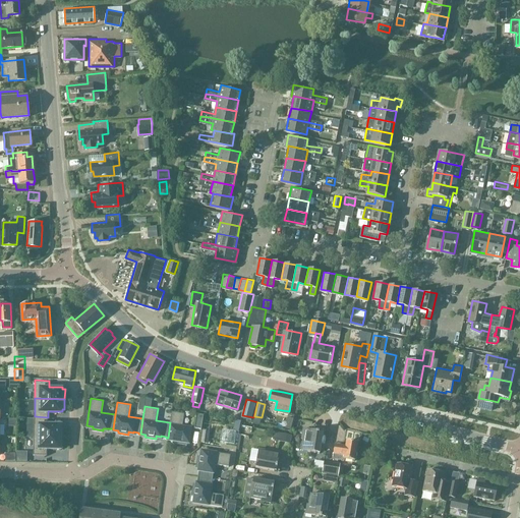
[(172,410),(170,422),(168,438),(172,439),(172,441),(182,443),(183,440),(189,441),(191,425),(182,424),(184,412),(172,410)]
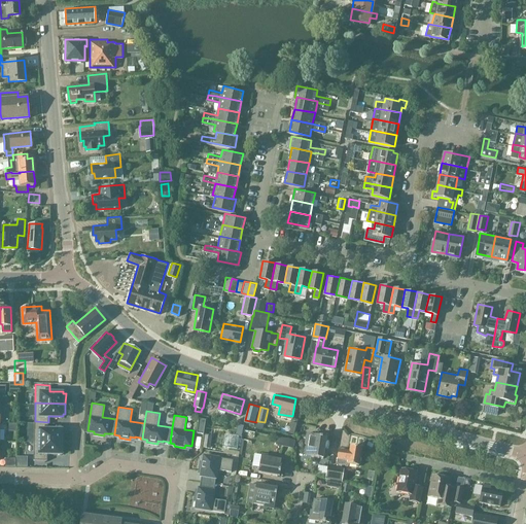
[(197,431),(204,432),(206,418),(199,417),(197,431)]
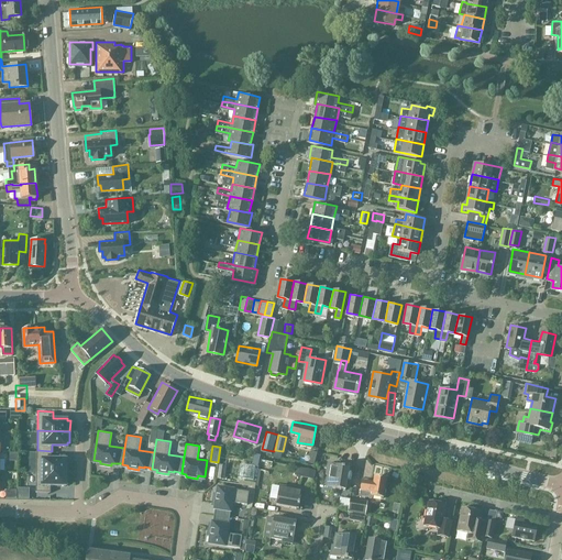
[(66,460),(66,458),(52,458),(52,451),(37,450),(36,470),(69,471),(69,460),(66,460)]
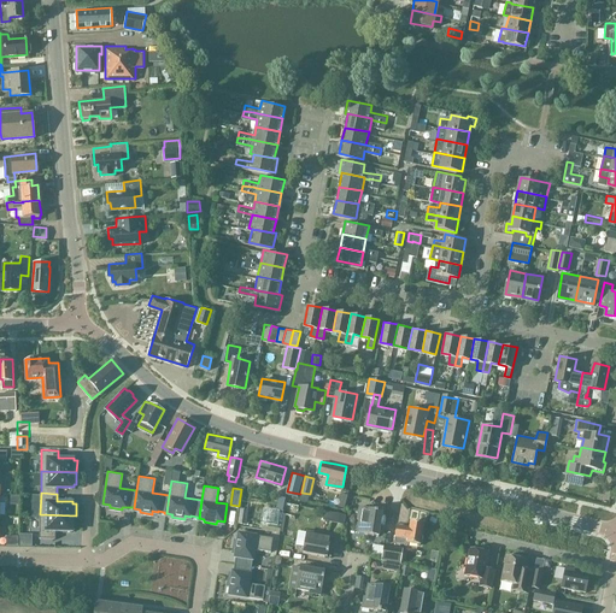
[(291,494),(288,501),(298,505),(300,497),(291,494)]
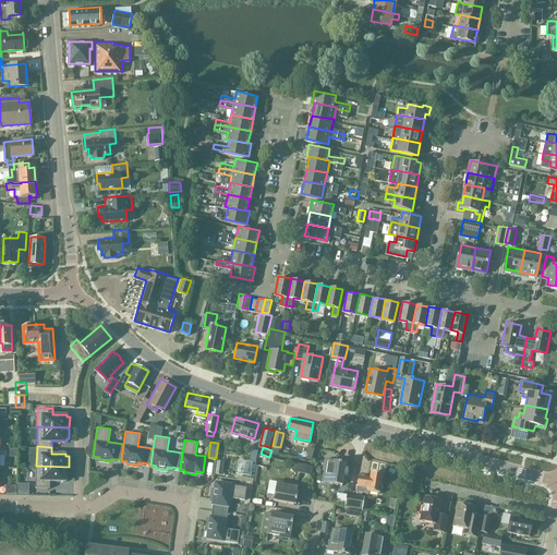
[(346,460),(325,457),(324,468),(325,468),(324,480),(343,483),(348,458),(347,457),(346,460)]
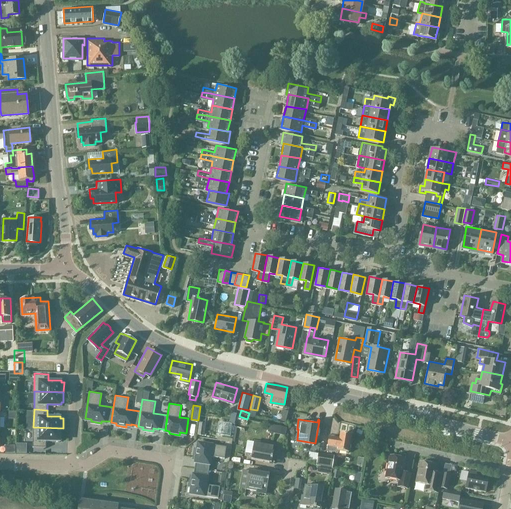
[(204,433),(206,422),(199,420),(197,432),(204,433)]
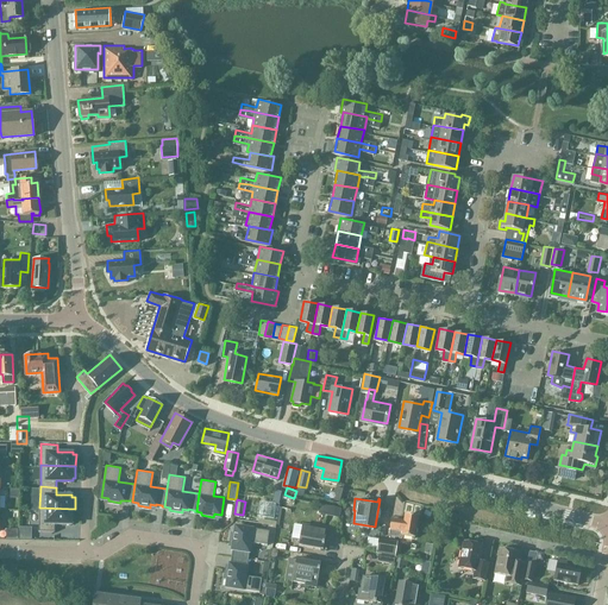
[(275,516),(277,502),(262,499),(259,514),(275,516)]
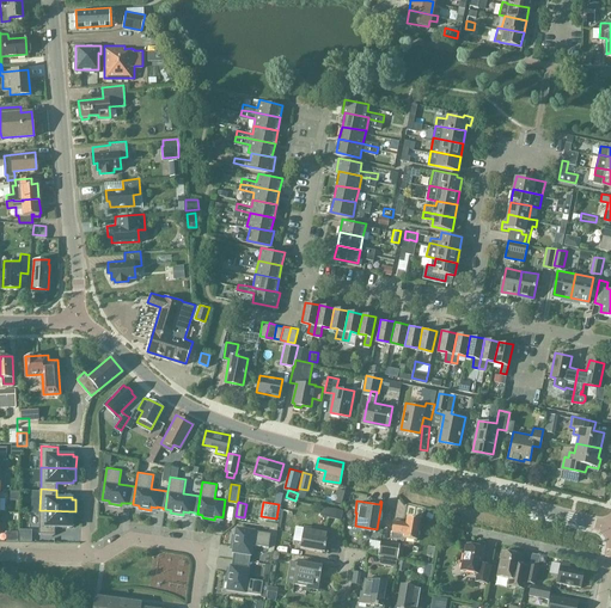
[(323,504),(321,514),(341,517),(343,509),(323,504)]
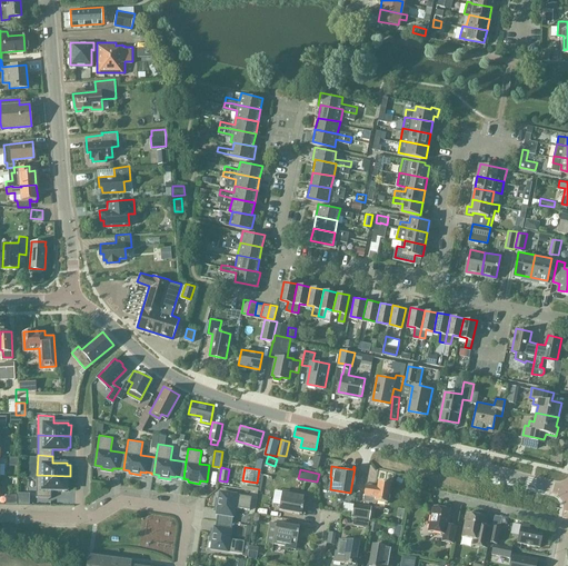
[(69,487),(70,476),(37,475),(37,495),(51,496),(52,489),(67,489),(67,487),(69,487)]
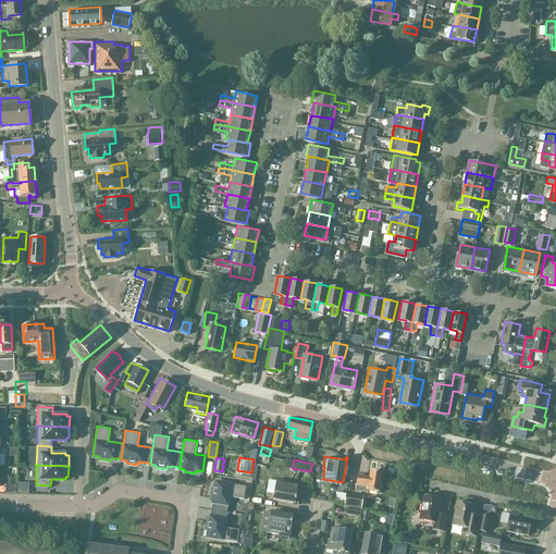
[(358,474),(357,480),(355,489),(369,491),(369,489),(379,490),(382,471),(371,469),(370,476),(358,474)]
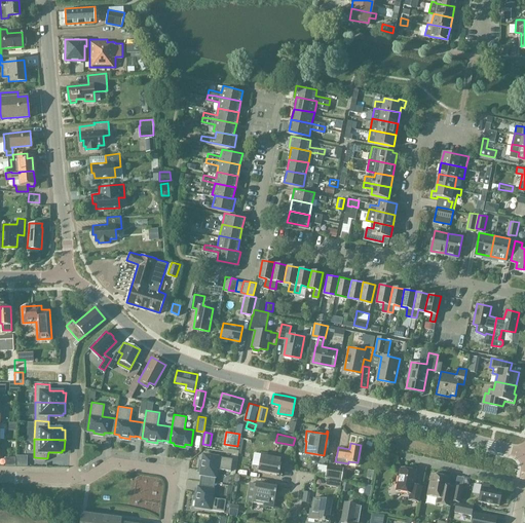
[(272,452),(261,450),(258,471),(279,474),(283,452),(272,451),(272,452)]
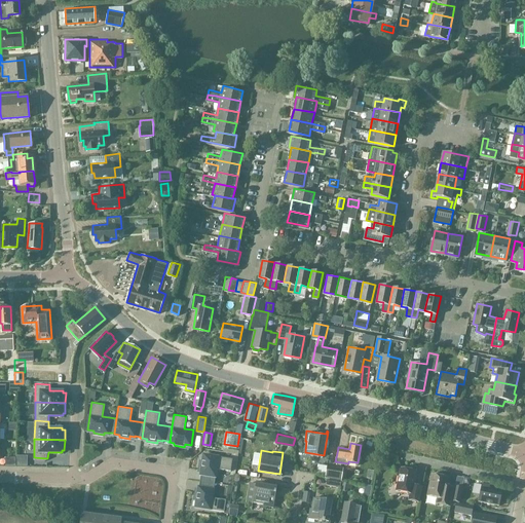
[(201,474),(200,479),(215,482),(217,468),(231,470),(233,457),(229,456),(203,453),(202,459),(200,459),(198,468),(201,469),(200,474),(201,474)]
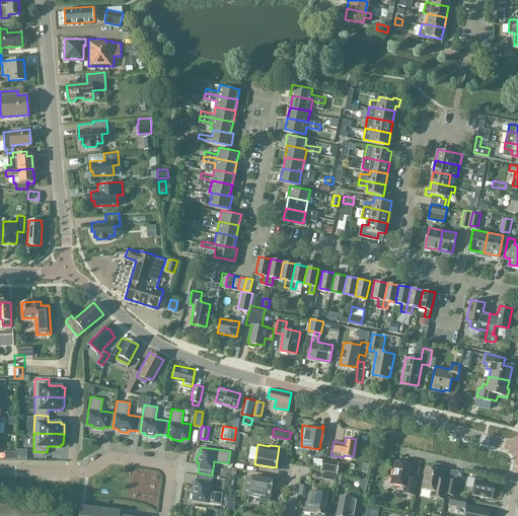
[(321,469),(323,470),(338,472),(339,462),(329,461),(329,459),(323,458),(321,469)]
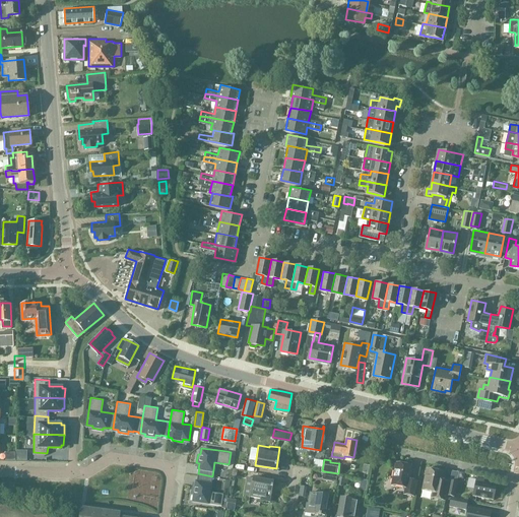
[(414,495),(417,479),(409,477),(412,464),(396,461),(391,482),(405,486),(404,493),(414,495)]
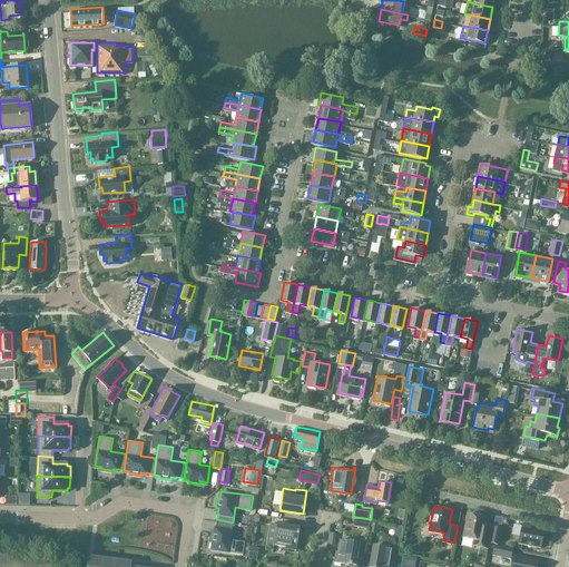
[(489,547),(492,533),(483,530),(487,516),(468,512),(463,536),(481,540),(481,545),(489,547)]
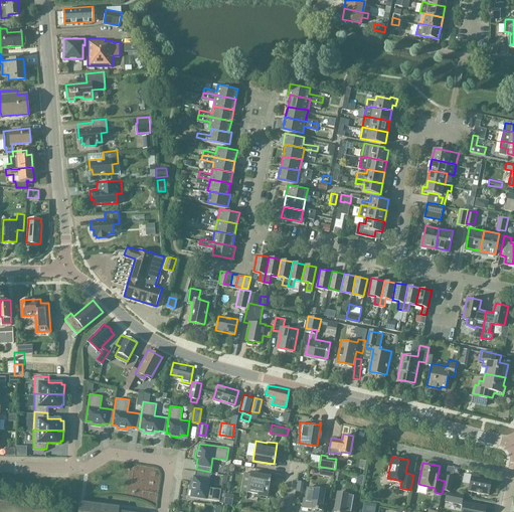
[(334,475),(335,469),(321,467),(320,473),(334,475)]
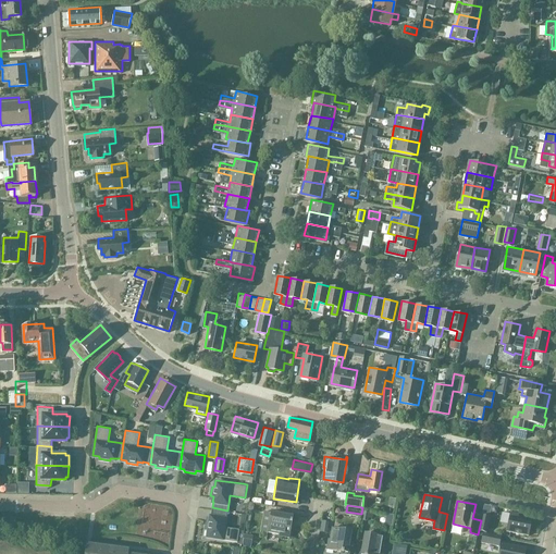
[(227,511),(212,507),(211,514),(210,514),(210,519),(207,518),(206,528),(208,529),(207,536),(238,540),(239,528),(225,526),(227,511)]
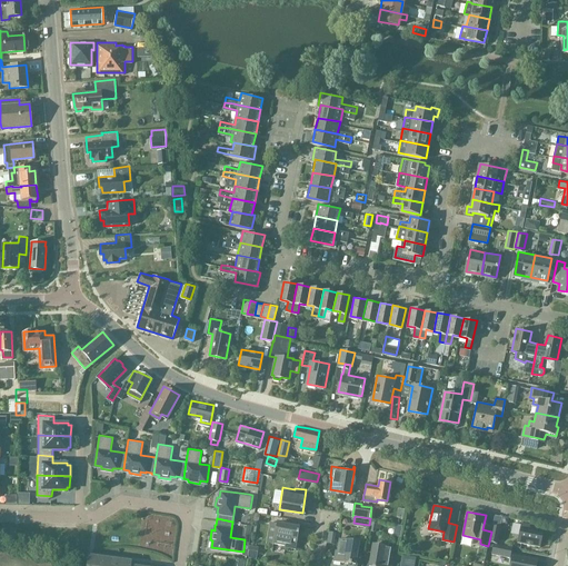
[(300,525),(277,520),(273,542),(285,544),(285,546),(296,547),(300,525)]
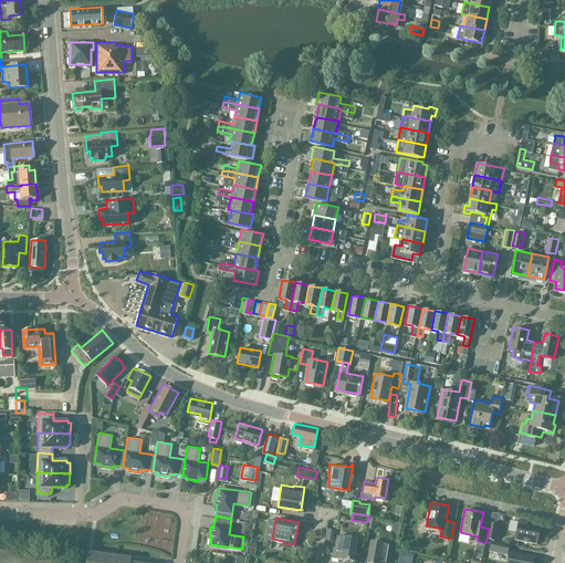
[(379,519),(369,518),(367,527),(375,528),(376,524),(379,524),(379,519)]
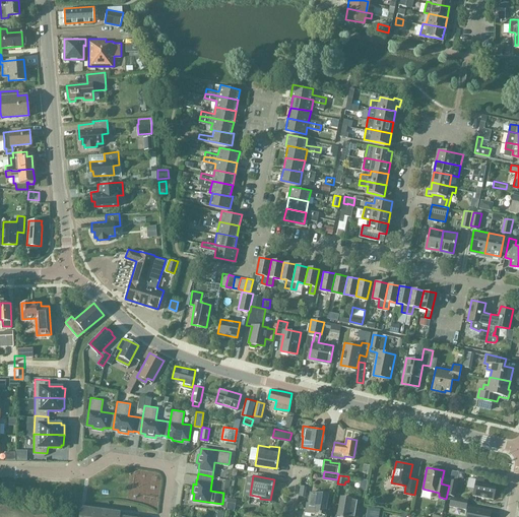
[(497,490),(497,488),(496,486),(496,483),(483,481),(484,477),(477,476),(473,494),(494,498),(495,492),(497,490)]
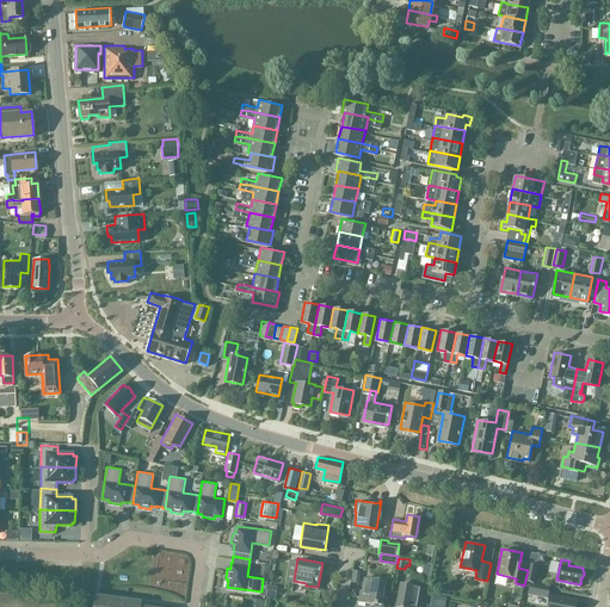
[(535,580),(537,564),(530,562),(527,578),(535,580)]
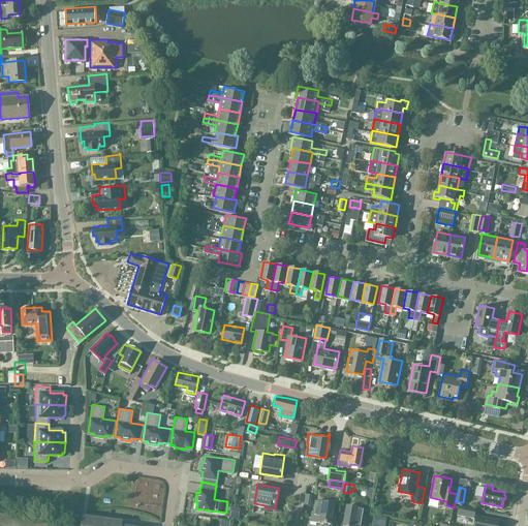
[(312,509),(310,520),(330,523),(329,525),(330,525),(335,502),(316,499),(314,509),(312,509)]
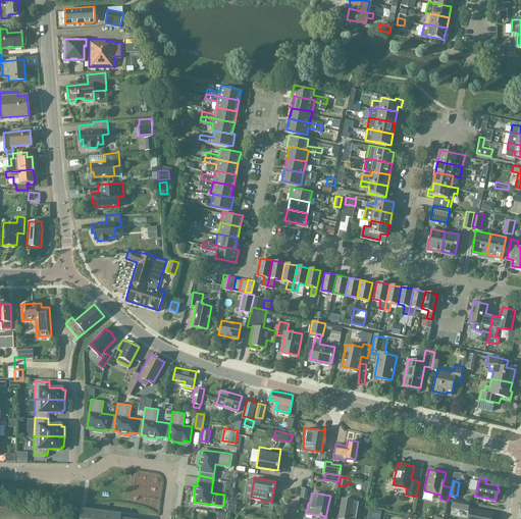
[(468,509),(469,500),(454,497),(452,506),(468,509)]
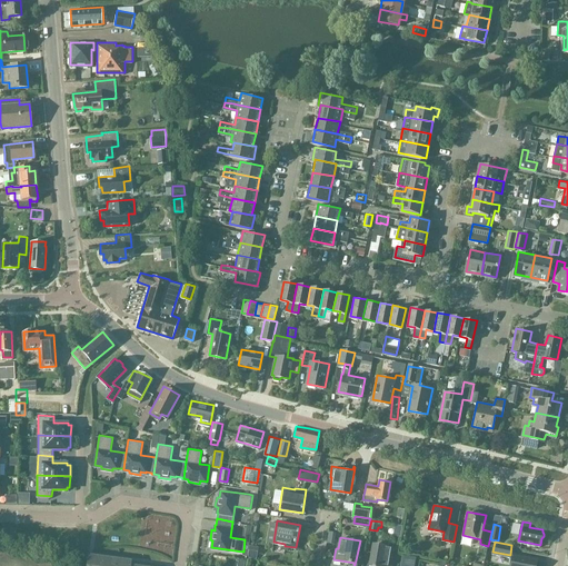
[(369,565),(370,565),(372,565),(390,565),(392,558),(391,558),(394,546),(372,543),(368,565),(369,565)]
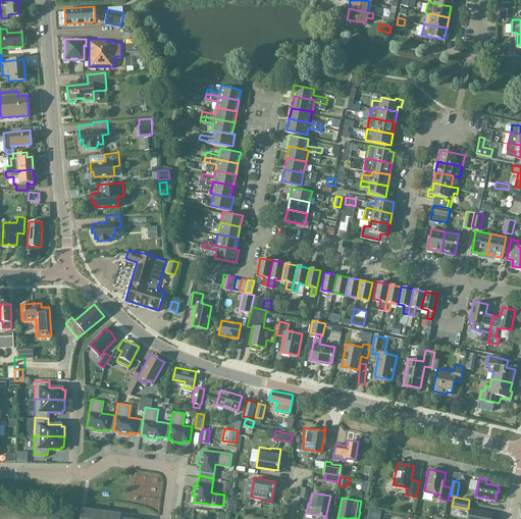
[(238,500),(228,499),(227,510),(236,511),(238,500)]
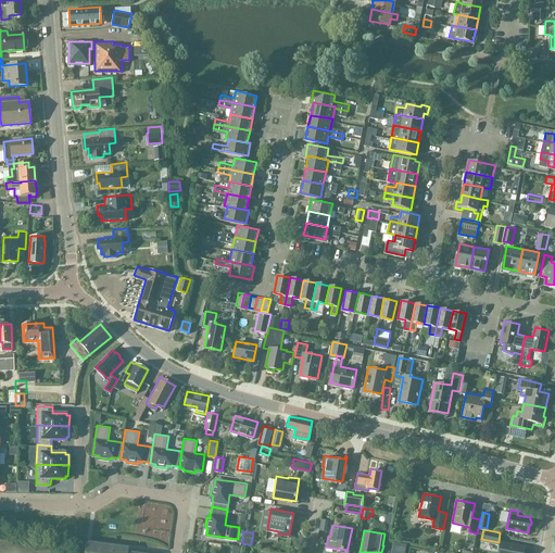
[(524,552),(526,545),(502,540),(499,552),(524,552)]
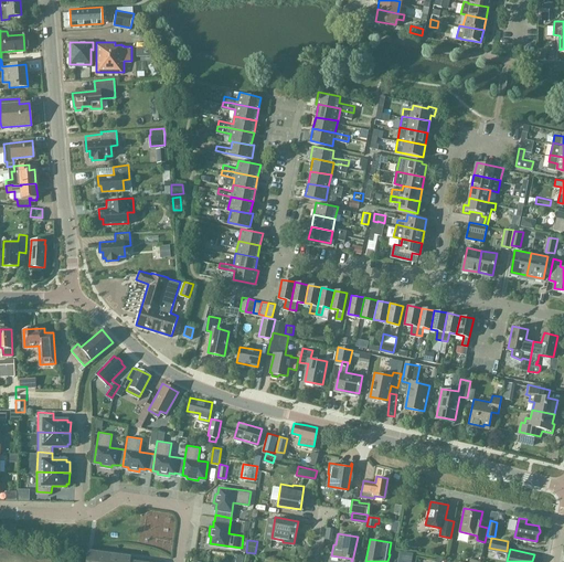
[(412,561),(414,552),(402,550),(400,561),(412,561)]
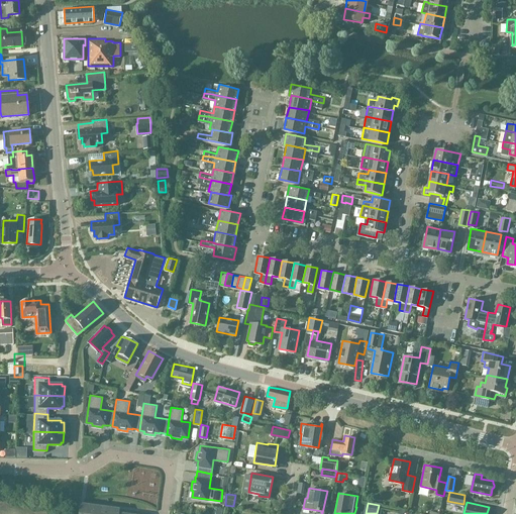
[(80,508),(79,513),(92,513),(93,505),(87,504),(81,504),(80,508)]
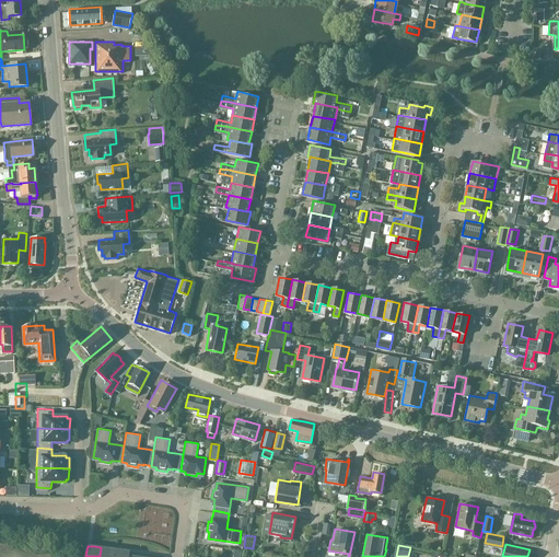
[(127,556),(129,552),(115,549),(101,547),(100,556),(127,556)]
